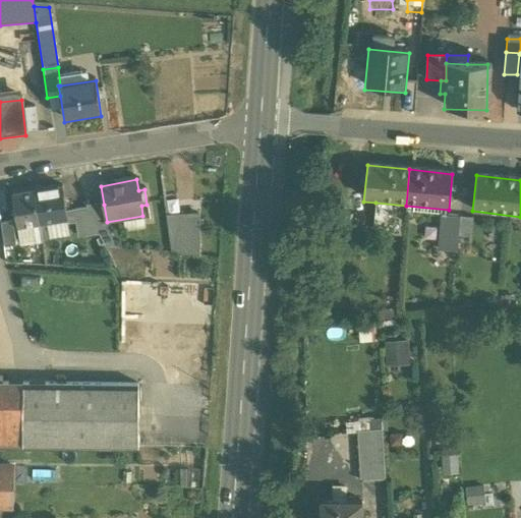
[(62,188),(34,192),(42,242),(48,241),(46,225),(67,222),(66,216),(62,188)]
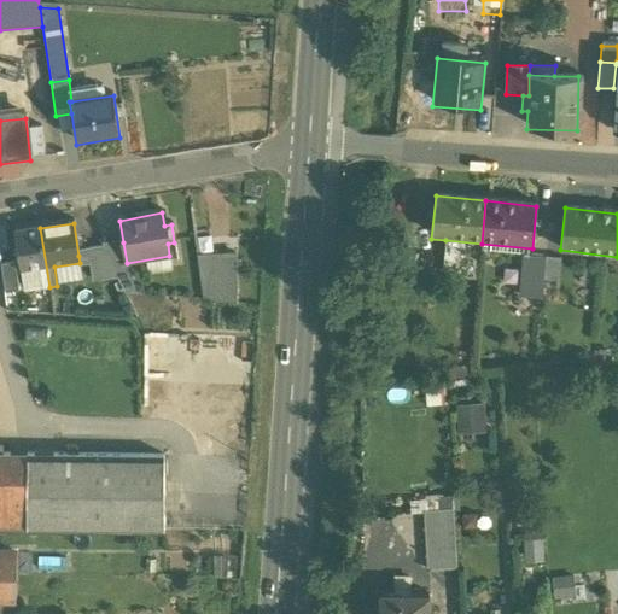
[(40,228),(15,233),(23,280),(35,278),(36,290),(50,287),(40,228)]
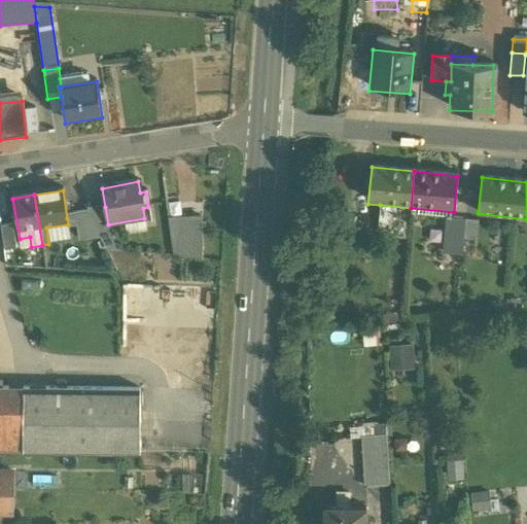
[(411,208),(380,205),(380,206),(382,206),(379,234),(377,233),(377,235),(390,237),(389,240),(408,242),(411,208)]
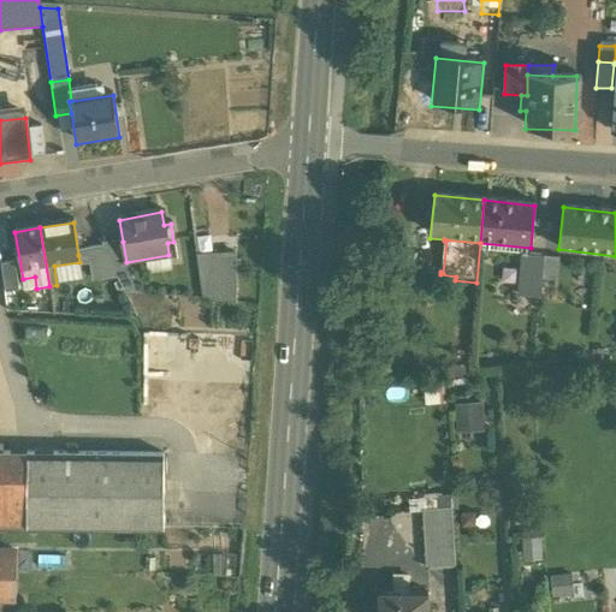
[(123,242),(102,245),(104,251),(117,277),(124,293),(132,293),(126,262),(123,242)]
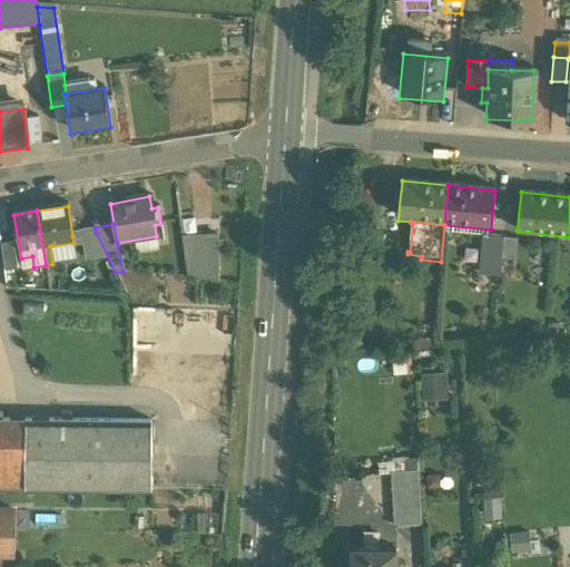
[(96,233),(81,235),(85,256),(86,261),(108,256),(96,233)]
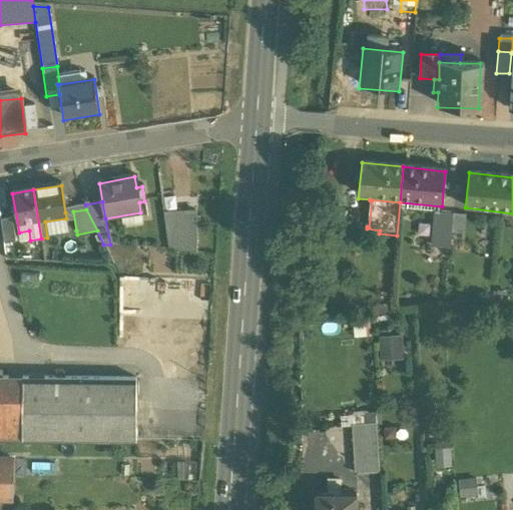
[(73,211),(65,212),(66,218),(45,221),(47,237),(49,237),(48,234),(76,230),(73,211)]
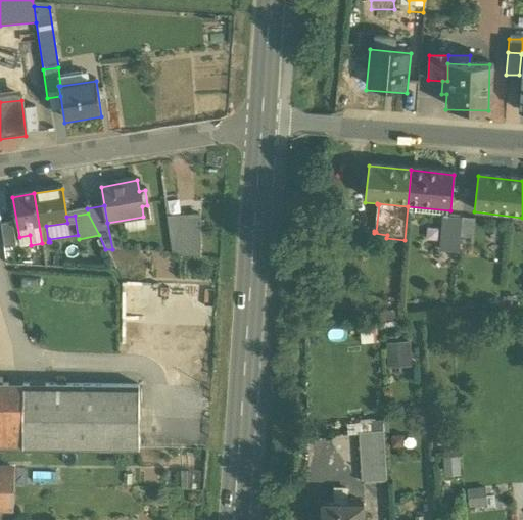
[(169,219),(175,256),(201,260),(200,218),(169,219)]
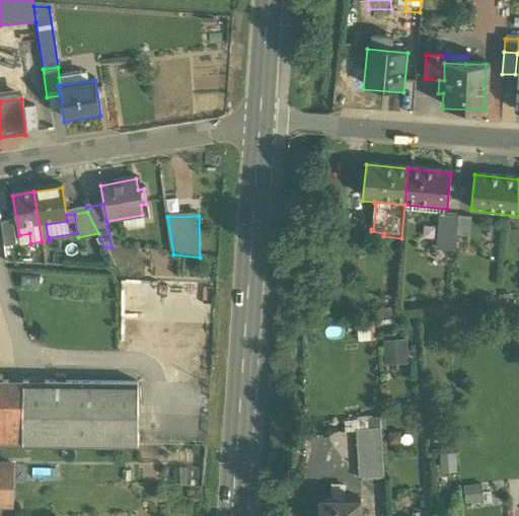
[(457,219),(439,217),(436,253),(454,254),(457,219)]
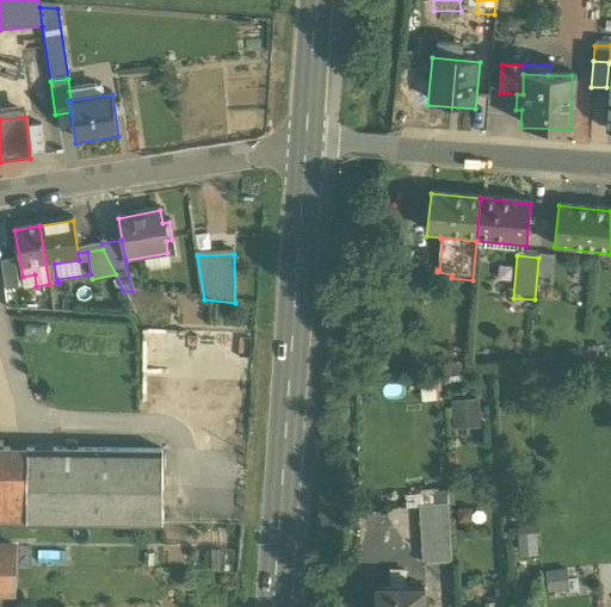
[(479,403),(451,406),(452,434),(480,432),(479,403)]
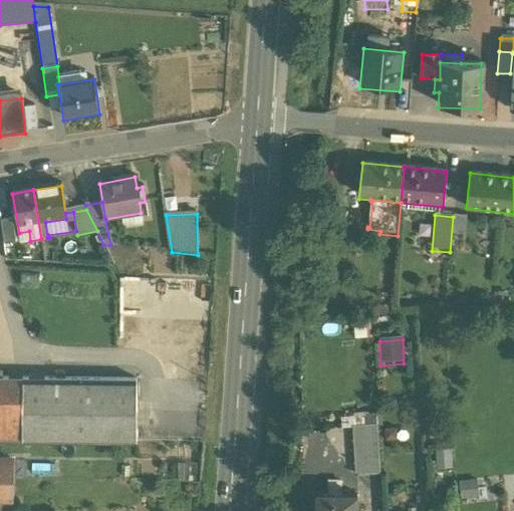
[(24,380),(0,379),(0,443),(25,444),(24,380)]
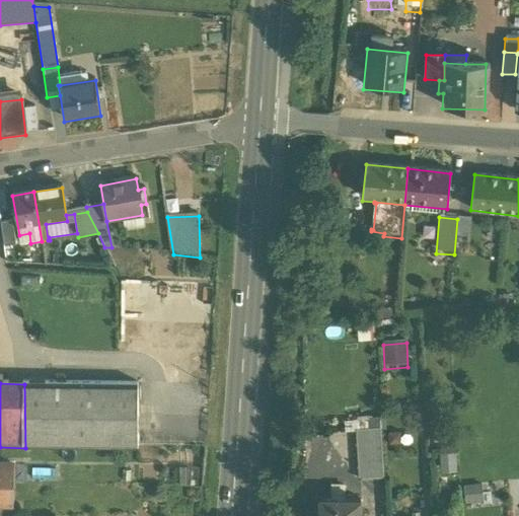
[(139,385),(24,384),(25,448),(139,450),(139,385)]
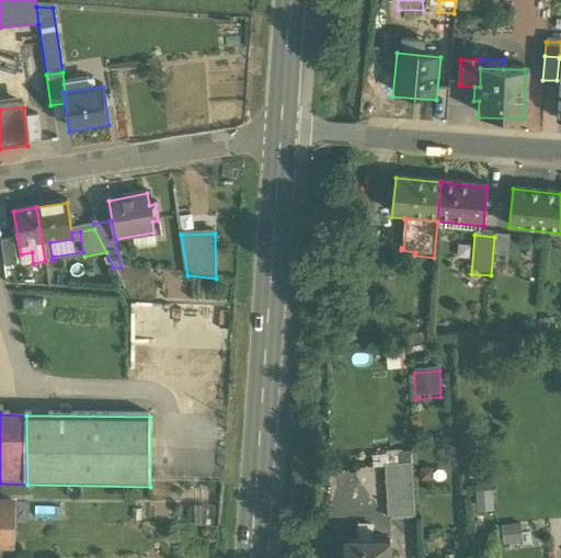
[(411,466),(385,468),(388,521),(414,519),(411,466)]
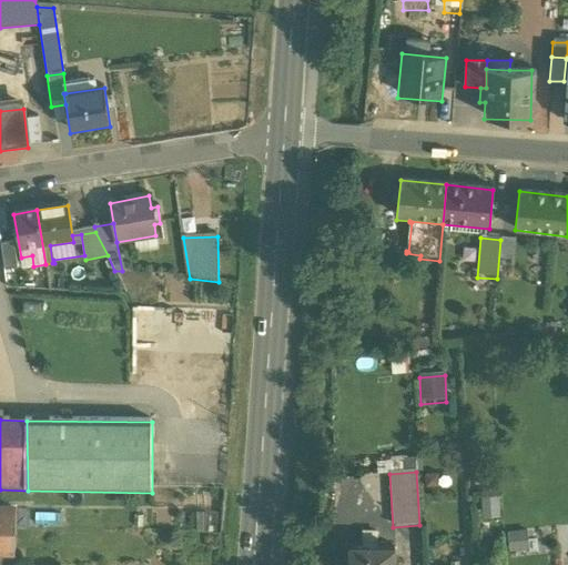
[(16,513),(0,512),(0,533),(16,533),(16,513)]
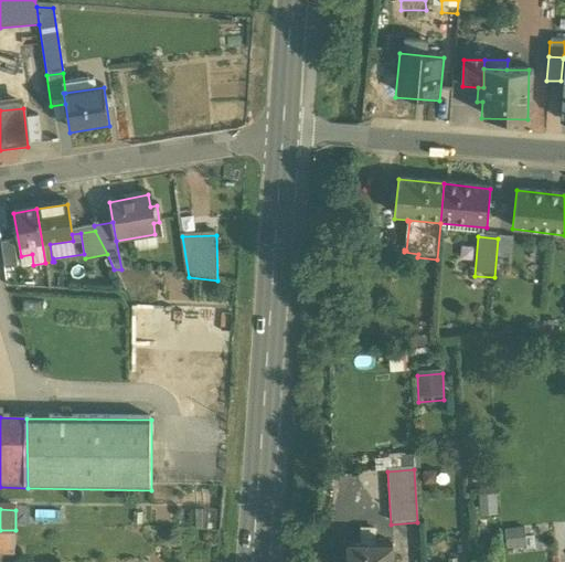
[(27,510),(16,510),(16,530),(27,531),(27,510)]
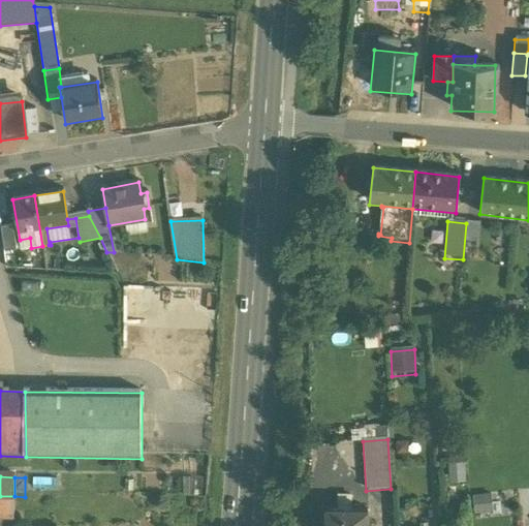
[(14,496),(0,496),(0,515),(13,516),(14,496)]
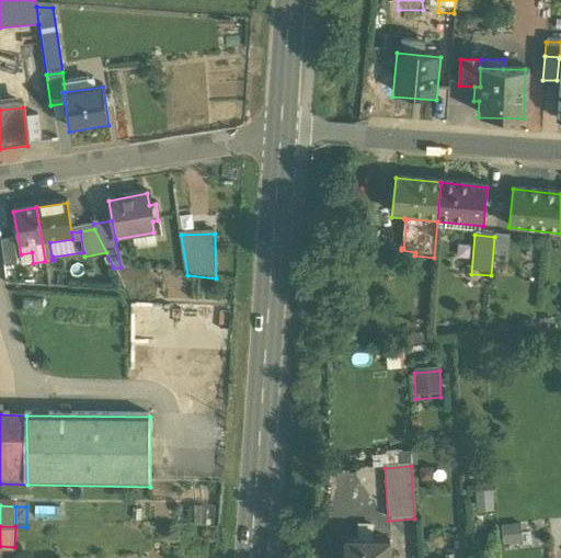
[(519,528),(503,531),(503,539),(521,537),(519,528)]
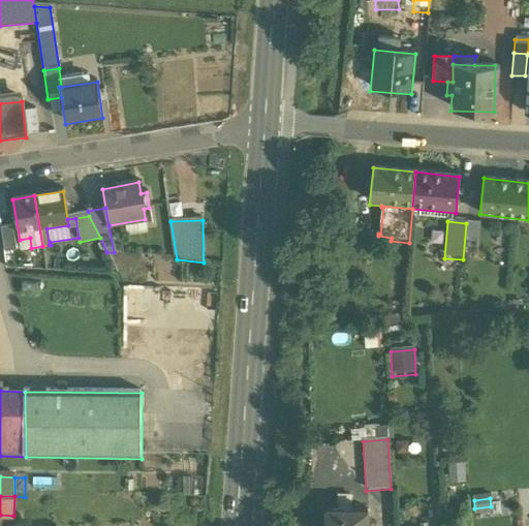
[(366,525),(367,512),(325,511),(324,525),(366,525)]
